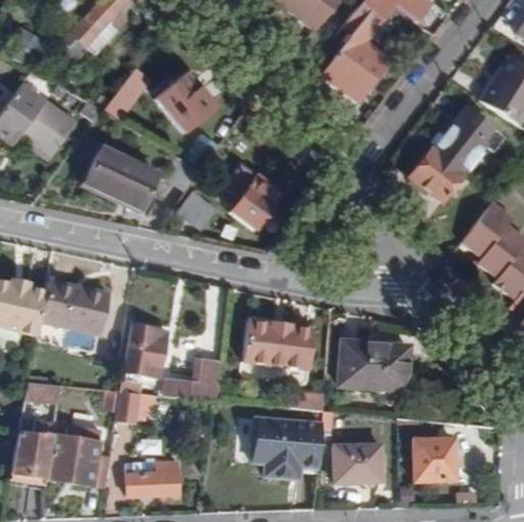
[(75,38),(86,47),(102,30),(117,12),(127,0),(97,0),(64,38),(70,44),(75,38)]
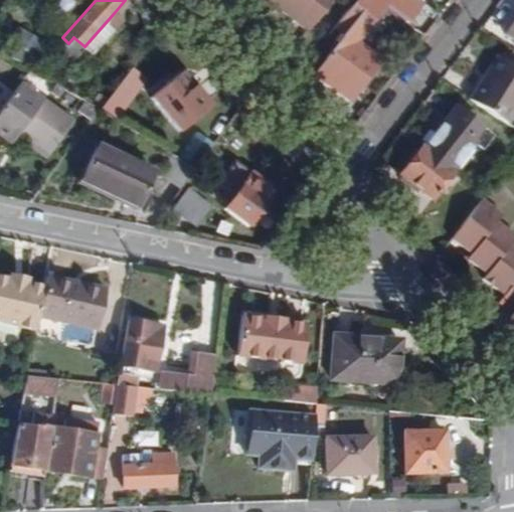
[(272,0),(305,25),(323,0),(272,0)]
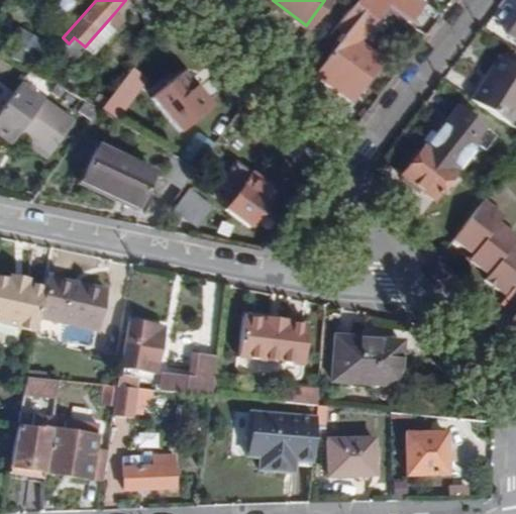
[(411,20),(424,0),(355,0),(339,22),(348,29),(326,61),(335,69),(327,80),(344,94),(353,82),(364,90),(380,69),(378,67),(385,57),(362,39),(381,13),(389,4),(411,20)]
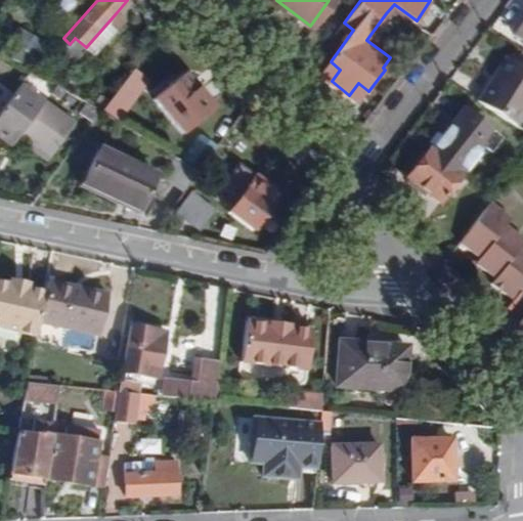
[(101,30),(106,35),(122,17),(117,12),(101,30)]
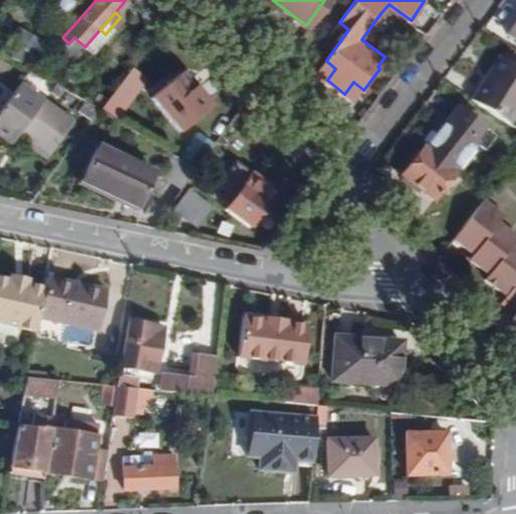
[(474,97),(512,121),(515,114),(515,48),(510,58),(506,55),(491,79),(487,76),(474,97)]
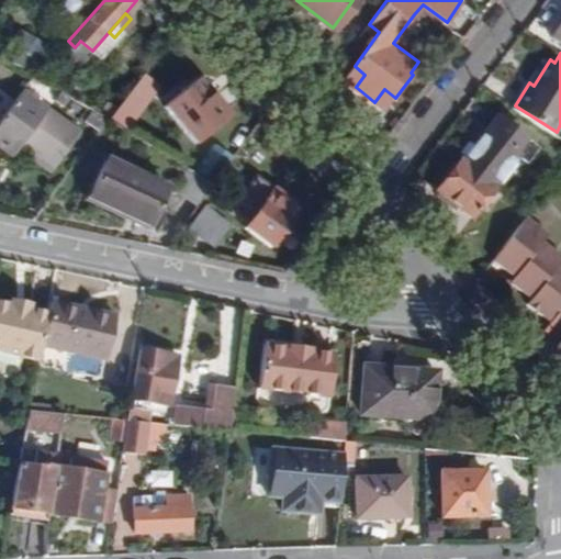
[(197,138),(229,111),(212,90),(200,75),(167,102),(197,138)]
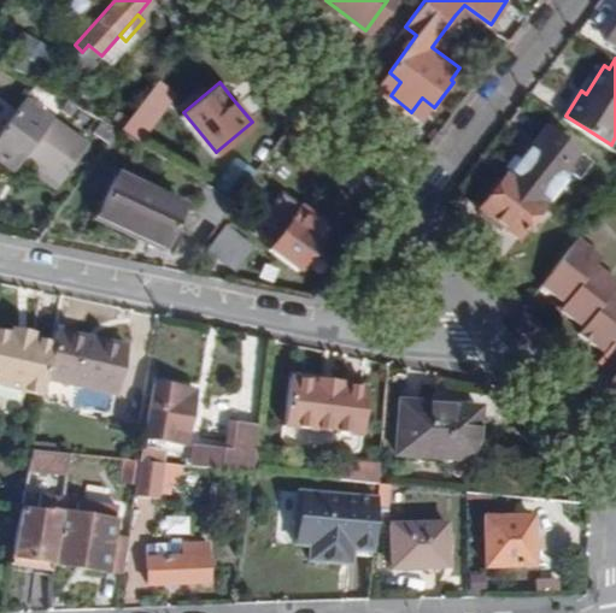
[(28,155),(63,181),(91,143),(28,96),(0,134),(0,151),(12,135),(29,147),(13,168),(17,170),(28,155)]
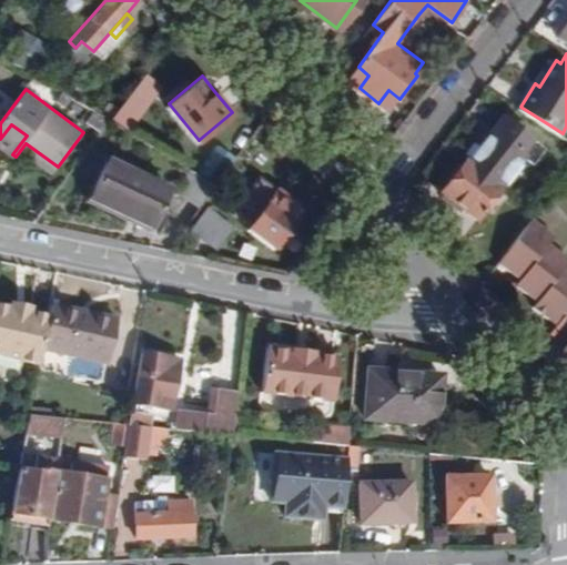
[(113,119),(125,127),(145,98),(134,90),(113,119)]
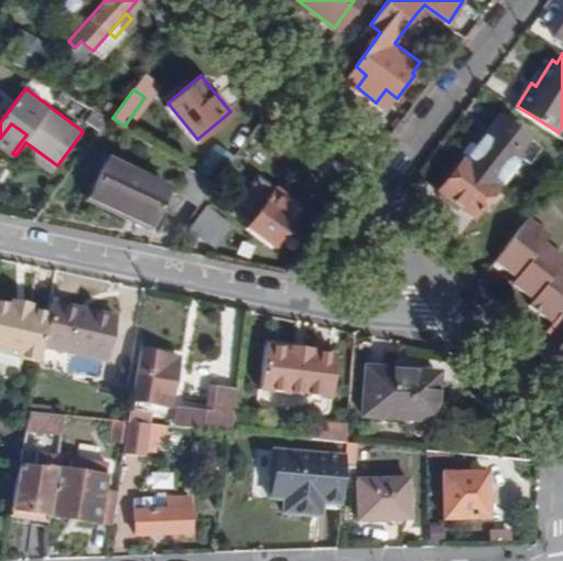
[(500,185),(499,184),(522,153),(531,160),(542,144),(501,115),(467,160),(464,158),(440,190),(457,203),(458,201),(477,215),(500,185)]
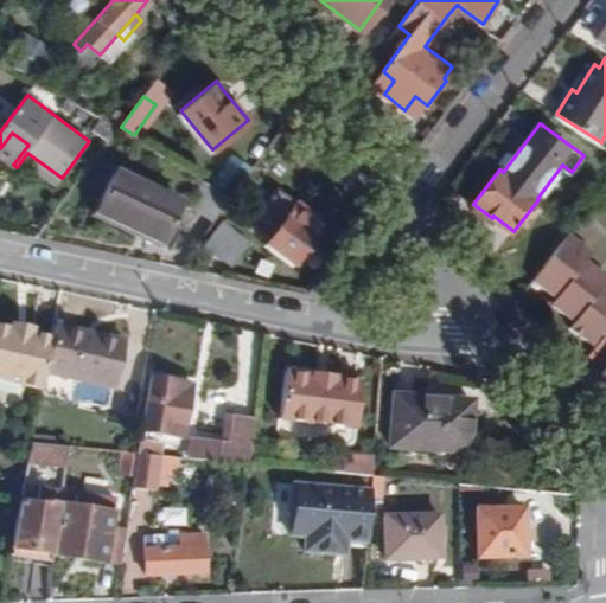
[(0,148),(0,155),(13,165),(29,145),(12,133),(0,148)]
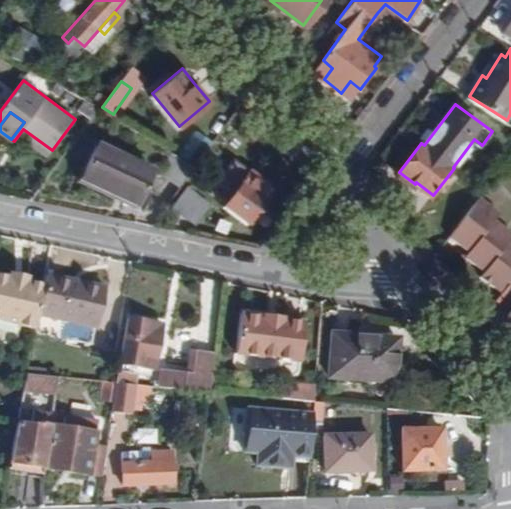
[(137,203),(154,167),(99,140),(81,177),(137,203)]
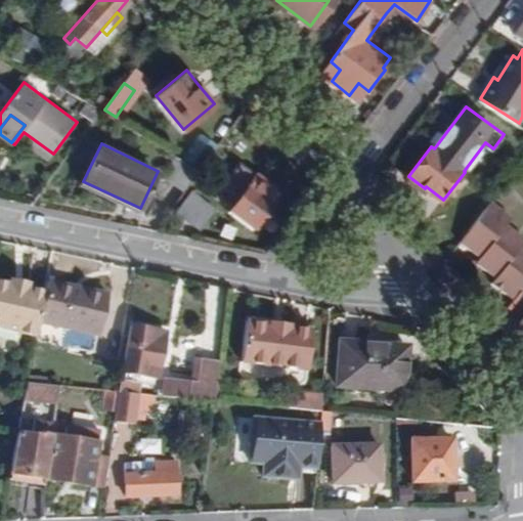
[(165,176),(185,189),(202,167),(178,153),(165,176)]
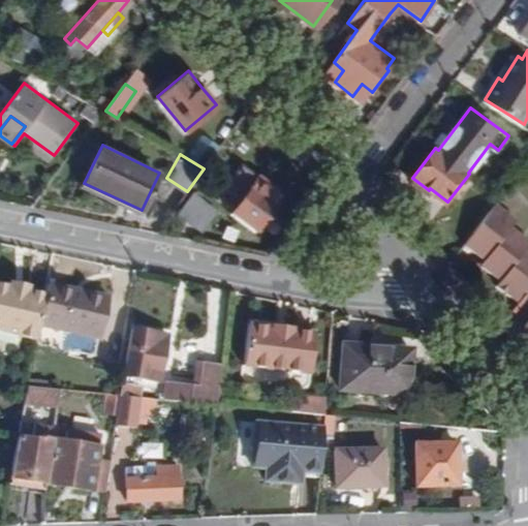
[(234,211),(258,230),(280,199),(274,195),(280,187),(261,173),(234,211)]
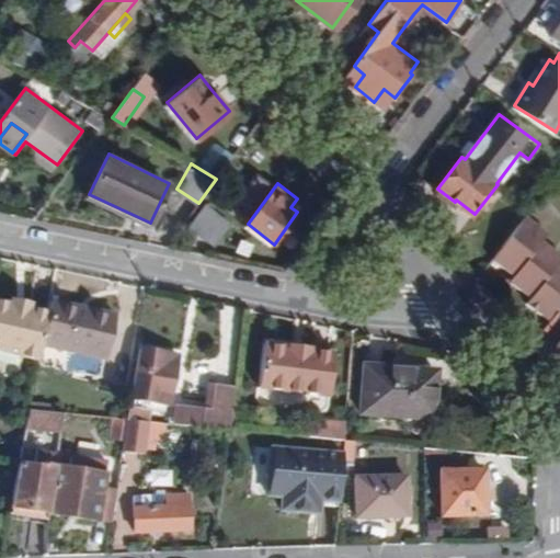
[(217,243),(232,220),(206,201),(191,225),(217,243)]
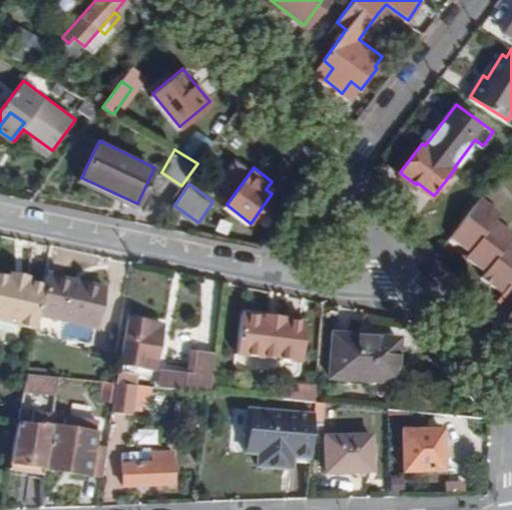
[(509,290),(511,285),(511,227),(499,218),(504,211),(483,196),(455,234),(475,248),(471,253),(490,268),(486,273),(509,290)]
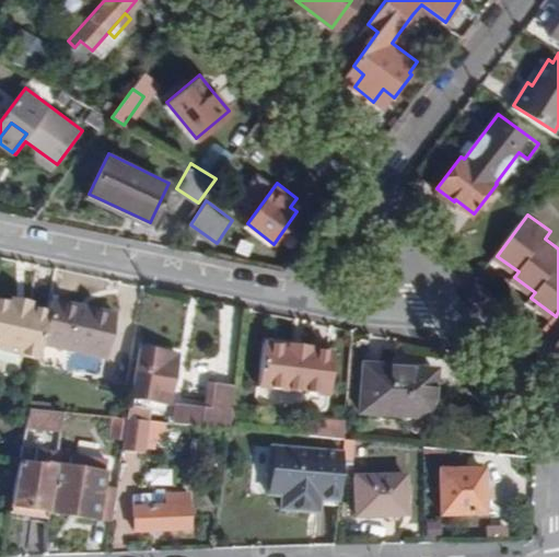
[(0,348),(41,357),(50,309),(31,304),(32,300),(11,296),(11,300),(0,298),(0,348)]
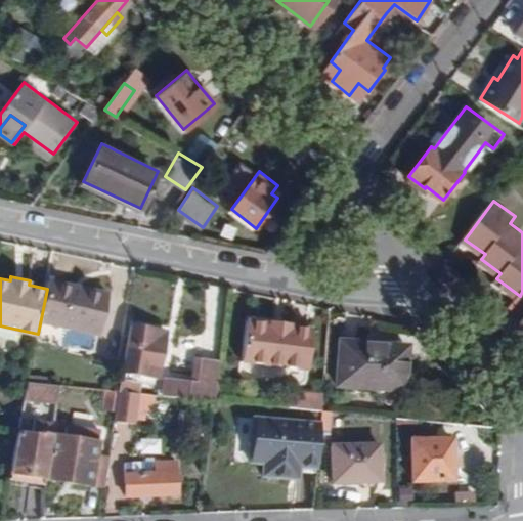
[(42,319),(100,332),(110,292),(50,279),(42,319)]
